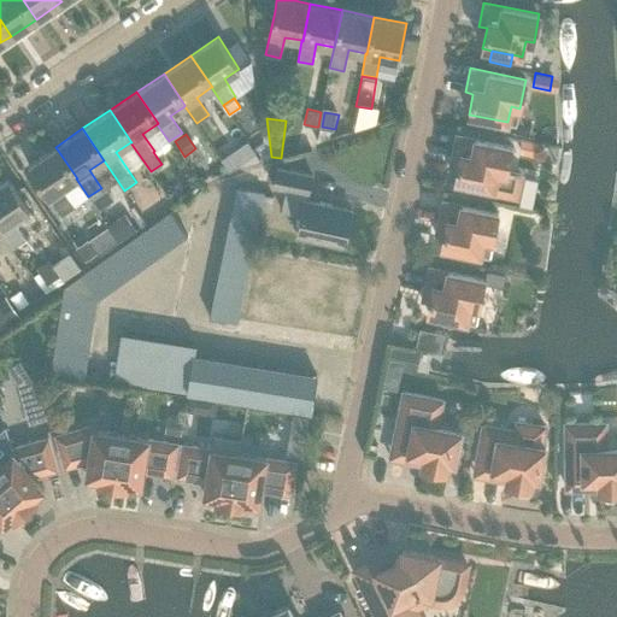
[(459,159),(456,181),(493,188),(492,193),(518,199),(524,174),(507,170),(512,146),(457,134),(452,158),(459,159)]
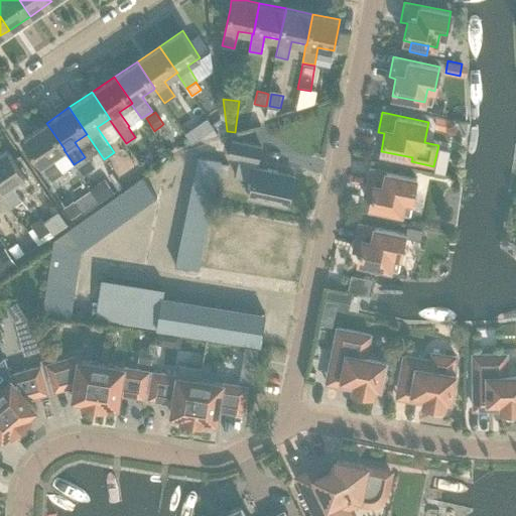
[(435,116),(433,127),(447,130),(449,118),(435,116)]
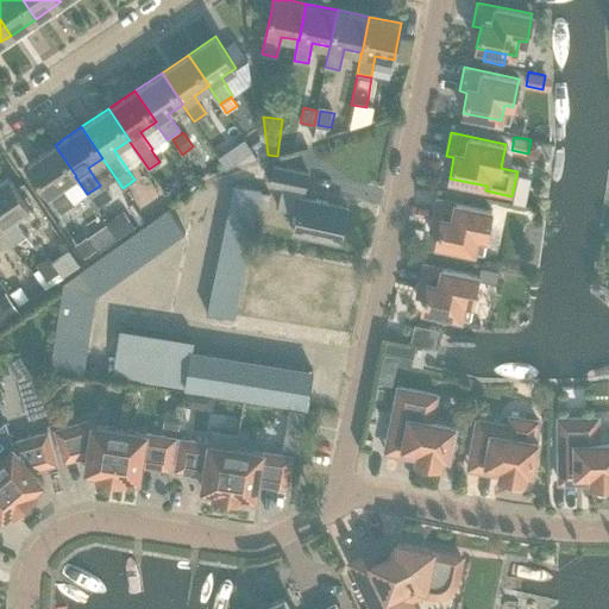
[(225,144),(215,151),(224,162),(233,156),(225,144)]
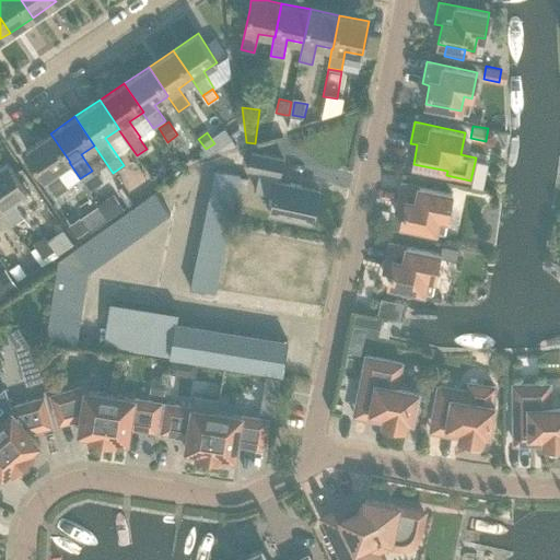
[(56,171),(69,162),(70,162),(50,133),(25,150),(56,195),(67,187),(56,171)]
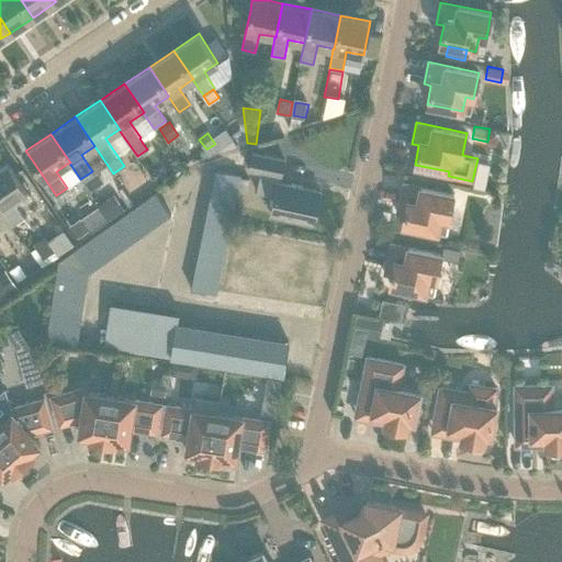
[(278,182),(279,176),(281,177),(284,159),(253,153),(248,170),(260,172),(256,192),(274,195),(271,213),(284,216),(283,217),(295,220),(295,218),(314,223),(321,191),(302,188),(302,187),(291,184),(290,186),(278,182)]
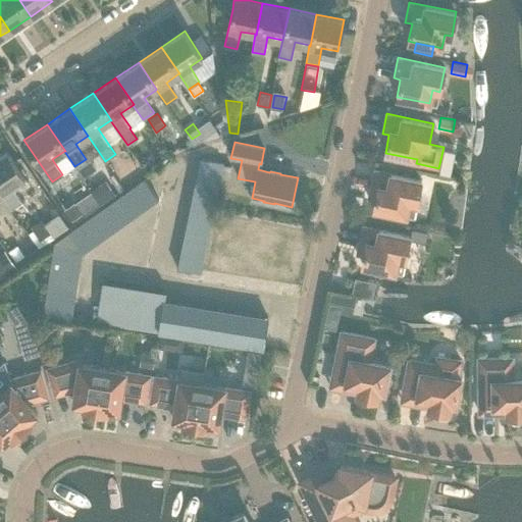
[(7,151),(0,155),(0,191),(2,194),(1,194),(11,209),(22,202),(12,187),(25,178),(7,151)]
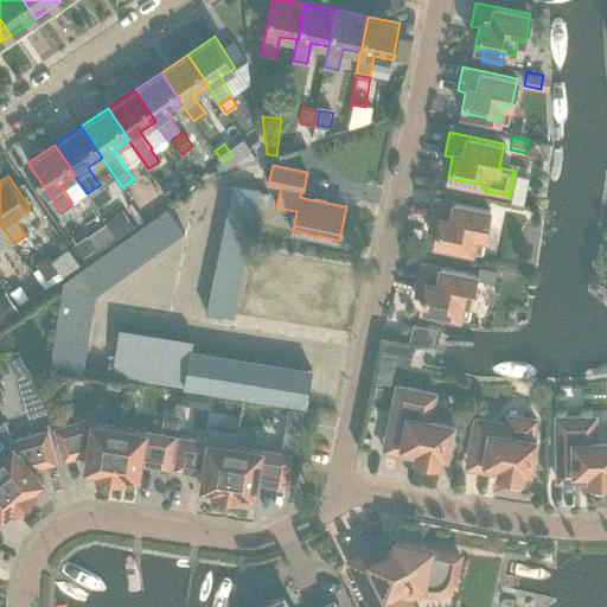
[(260,189),(234,183),(229,205),(255,211),(260,189)]
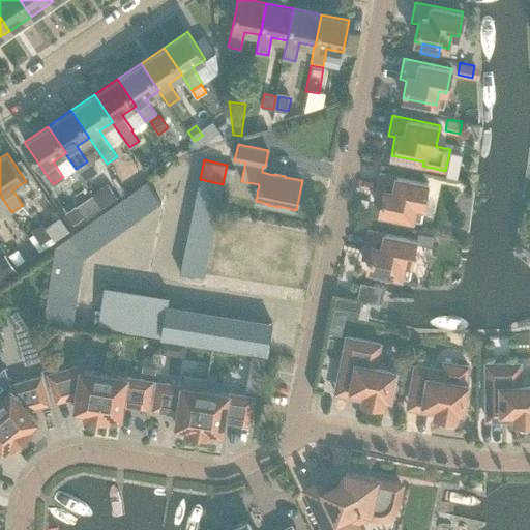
[(413,218),(416,205),(422,207),(428,182),(380,172),(376,193),(383,194),(379,211),(413,218)]
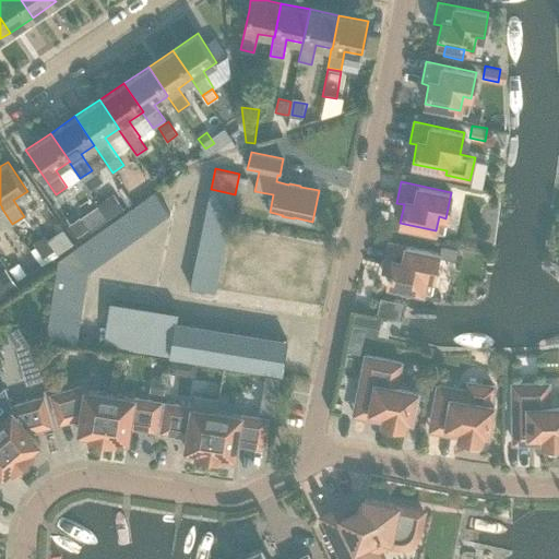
[(235,194),(211,189),(206,209),(230,214),(235,194)]
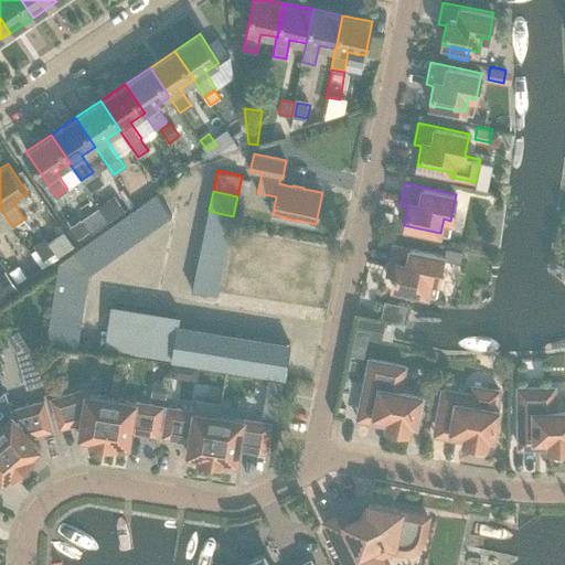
[(114,194),(97,205),(98,206),(108,221),(125,210),(120,204),(114,194)]
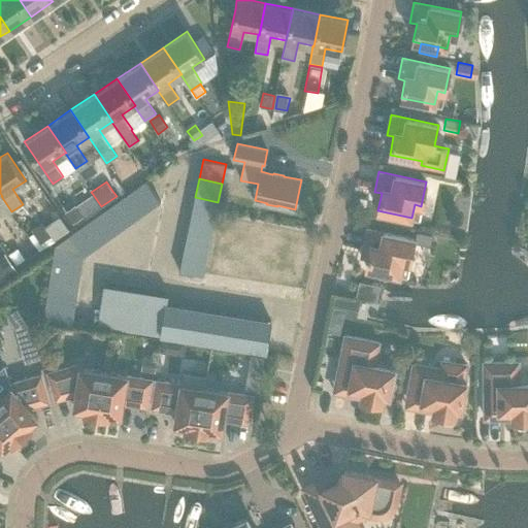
[(160,201),(146,182),(131,193),(144,211),(160,201)]
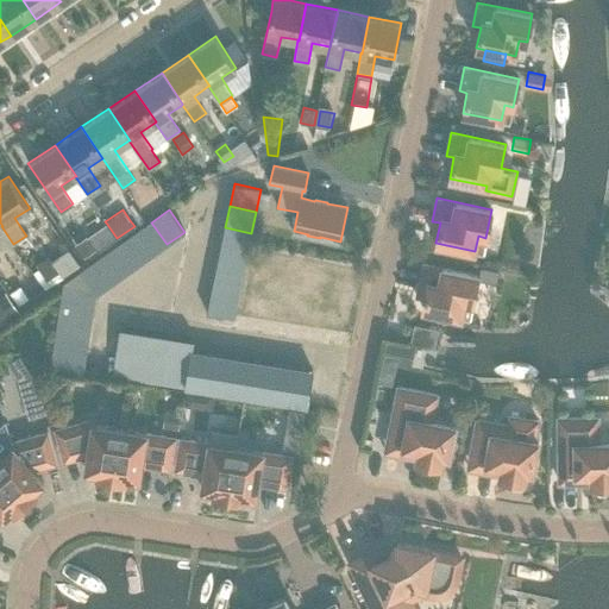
[(62,232),(75,224),(68,211),(54,219),(62,232)]
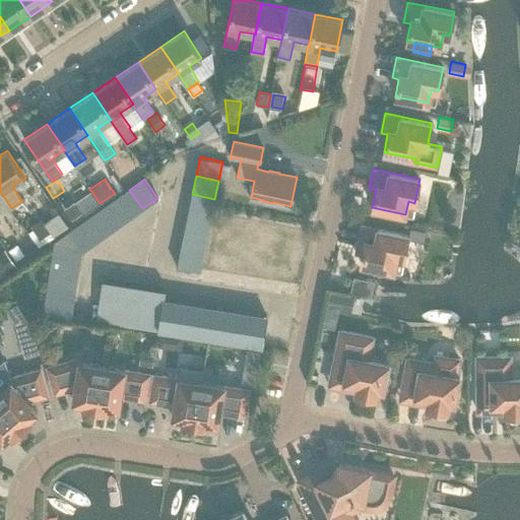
[(127,219),(142,208),(129,190),(114,200),(127,219)]
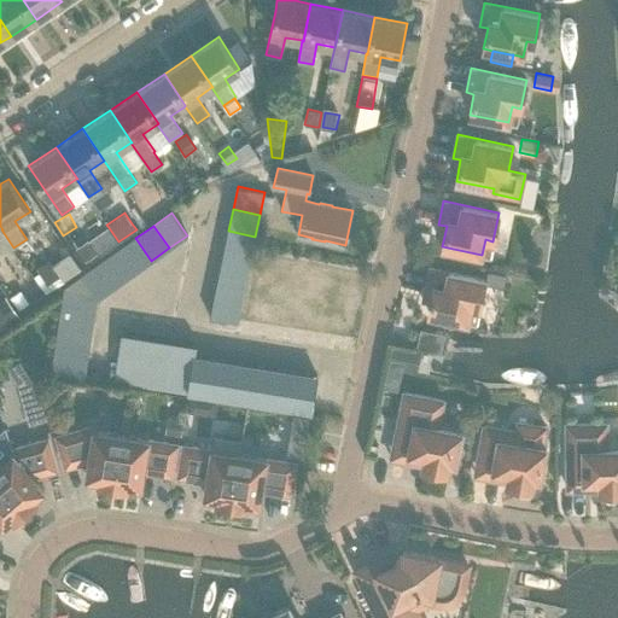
[(255,237),(228,231),(223,252),(250,258),(255,237)]
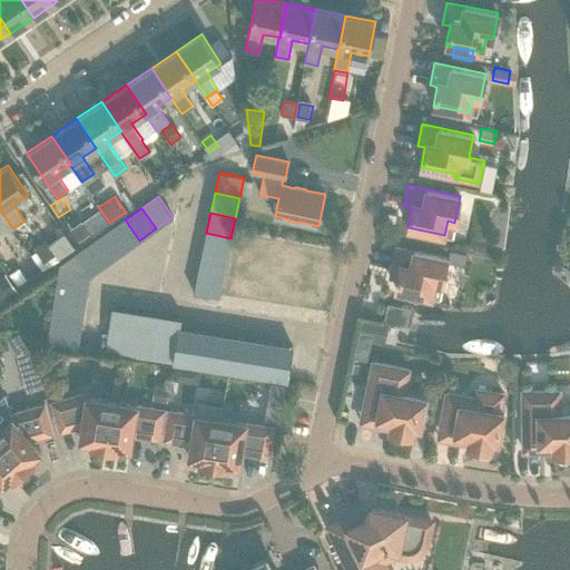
[(139,241),(125,219),(108,232),(123,252),(139,241)]
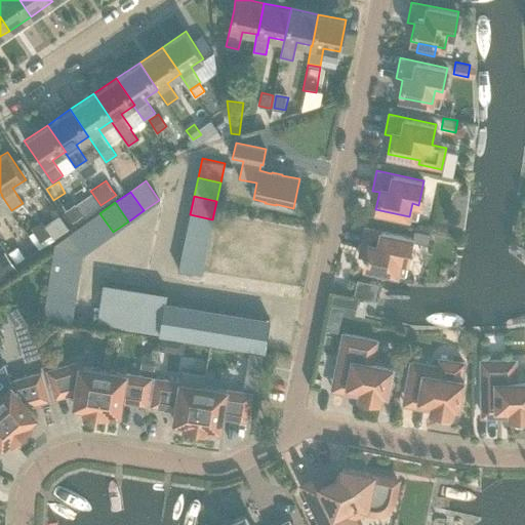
[(73,204),(64,211),(72,223),(83,214),(76,203),(75,203),(73,204)]
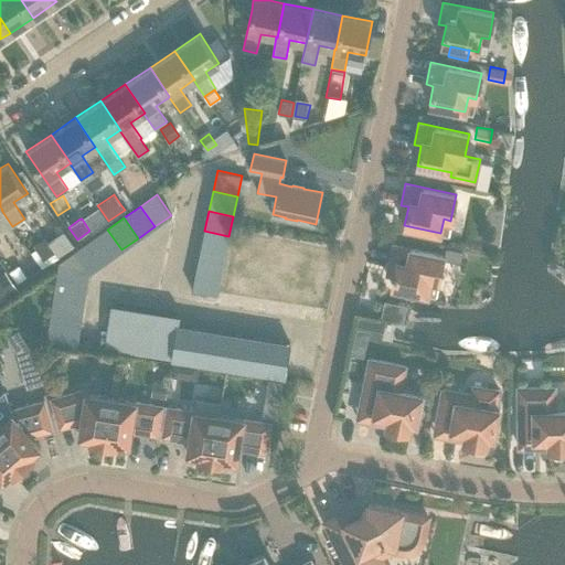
[(44,263),(76,238),(62,221),(30,244),(44,263)]
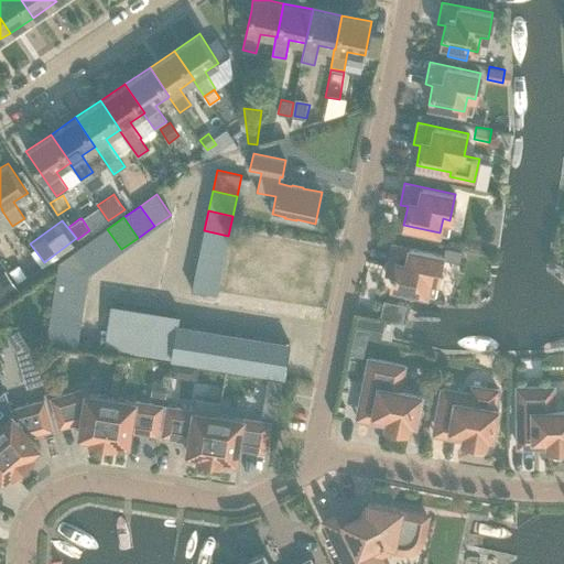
[(121,249),(107,229),(90,240),(105,261),(121,249)]
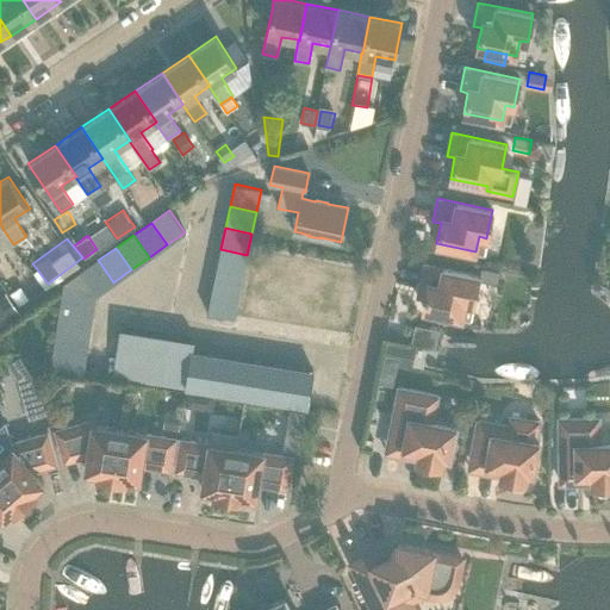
[(247,255),(221,249),(216,271),(243,277),(247,255)]
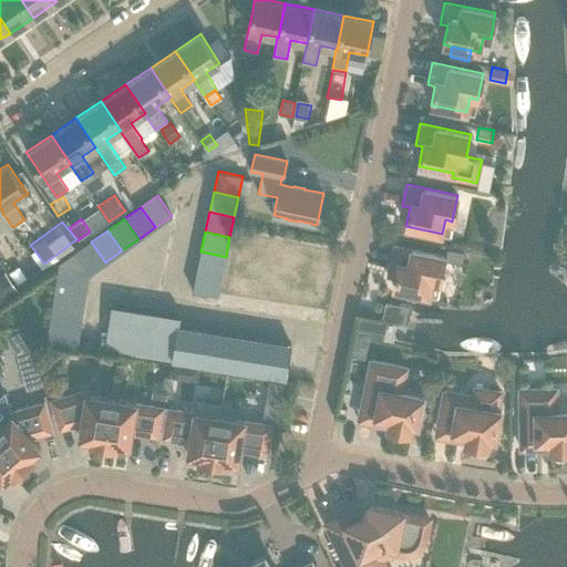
[(105,263),(91,241),(74,254),(89,274),(105,263)]
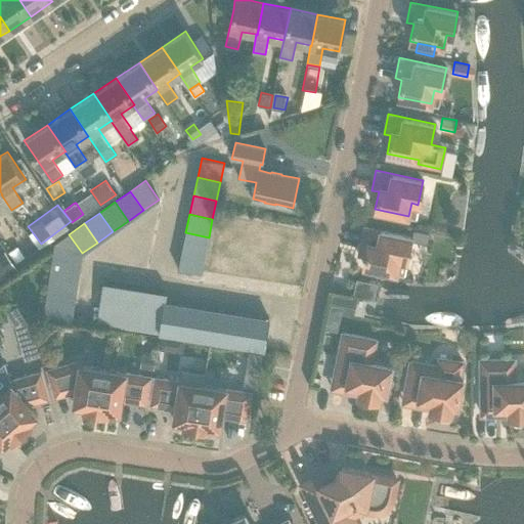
[(397,272),(399,259),(406,260),(411,236),(364,226),(360,247),(366,248),(363,265),(397,272)]
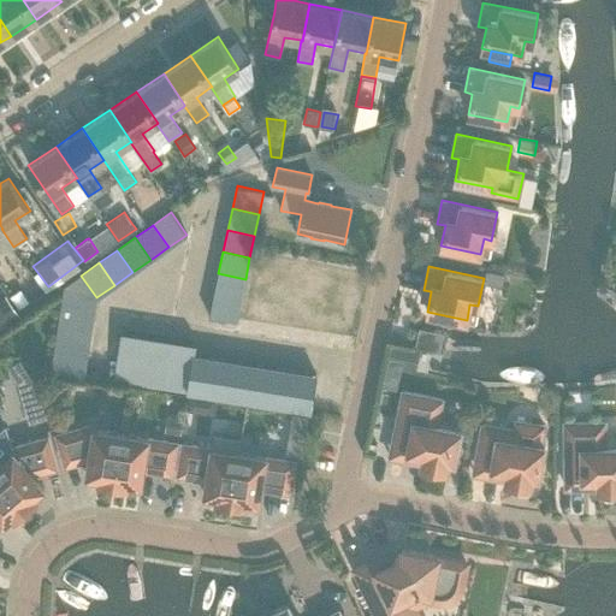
[(246,279),(218,273),(214,295),(241,301),(246,279)]
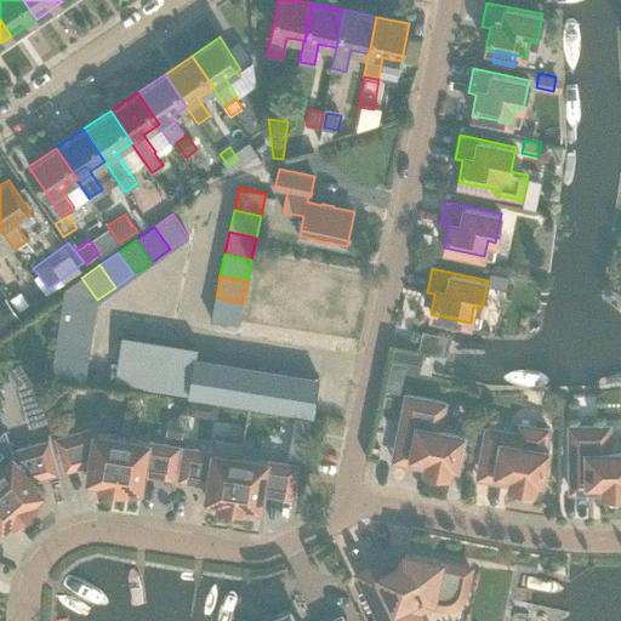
[(97,300),(81,278),(64,289),(61,312),(95,318),(97,300)]
